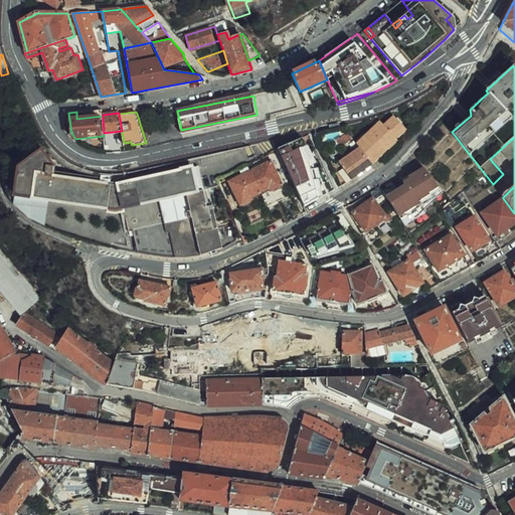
[(380,121),(357,144),(360,147),(373,164),(399,140),(398,138),(408,129),(395,115),(384,125),(380,121)]
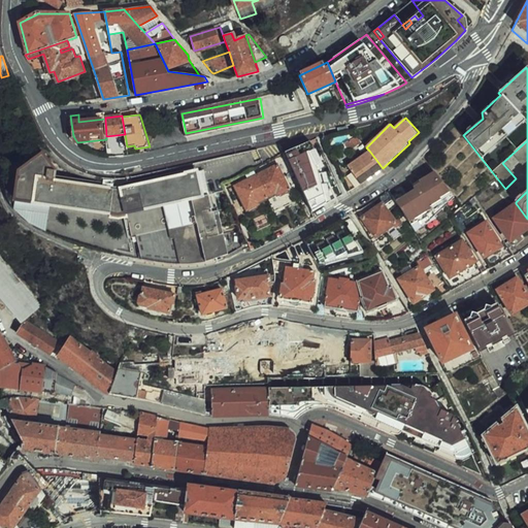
[(351,150),(362,141),(358,135),(344,142),(351,150)]
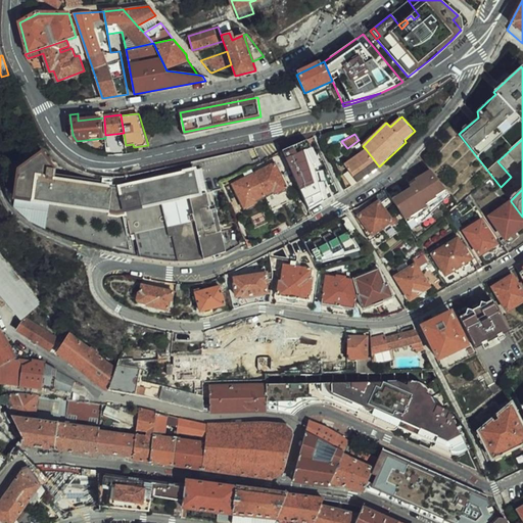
[(307,140),(283,151),(310,210),(333,196),(307,140)]
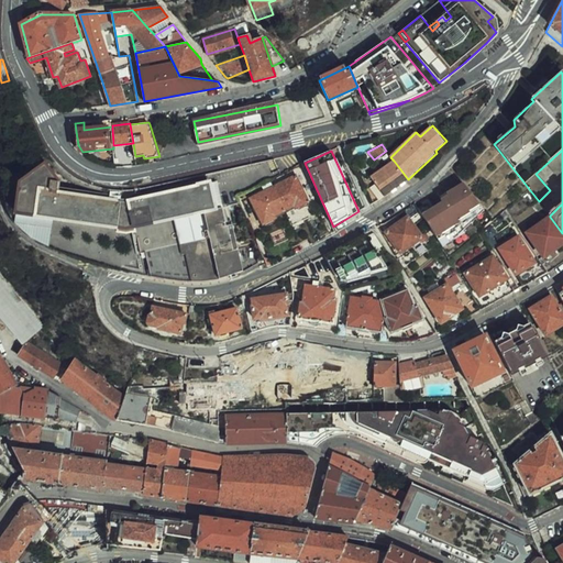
[(372,205),(408,179),(394,161),(372,177),(376,183),(365,190),(372,205)]
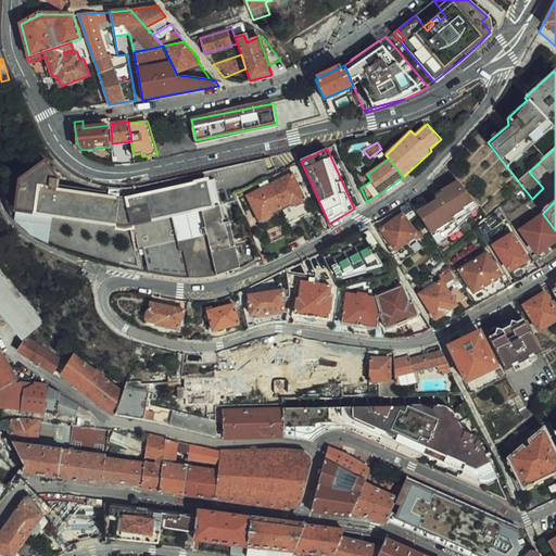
[(21,180),(16,211),(55,215),(116,223),(116,228),(125,229),(137,227),(141,249),(146,248),(152,273),(180,277),(187,278),(193,278),(200,278),(207,277),(214,276),(227,273),(243,266),(232,220),(226,222),(223,204),(217,205),(212,178),(128,198),(128,190),(121,189),(121,198),(81,192),(81,186),(63,184),(63,180),(48,161),(21,180)]
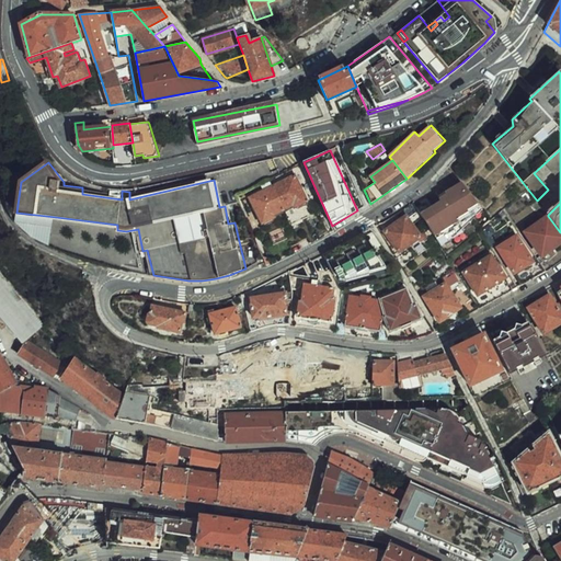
[(296,175),(273,186),(284,210),(294,206),(295,208),(309,202),(296,175)]
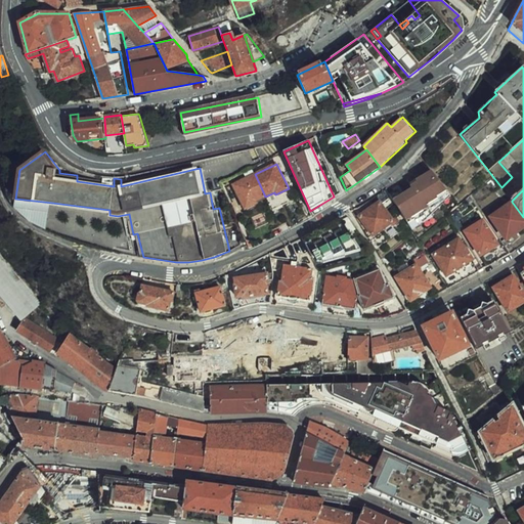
[(205,193),(210,192),(204,167),(200,168),(205,193)]
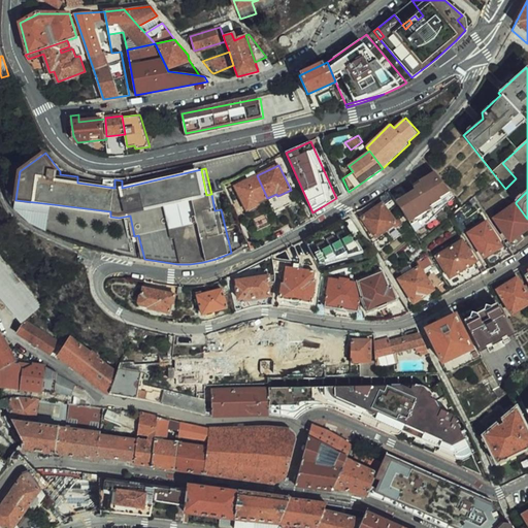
[(440,201),(452,193),(432,168),(418,178),(419,180),(413,185),(415,189),(396,201),(413,228),(433,213),(431,211),(441,203),(440,201)]
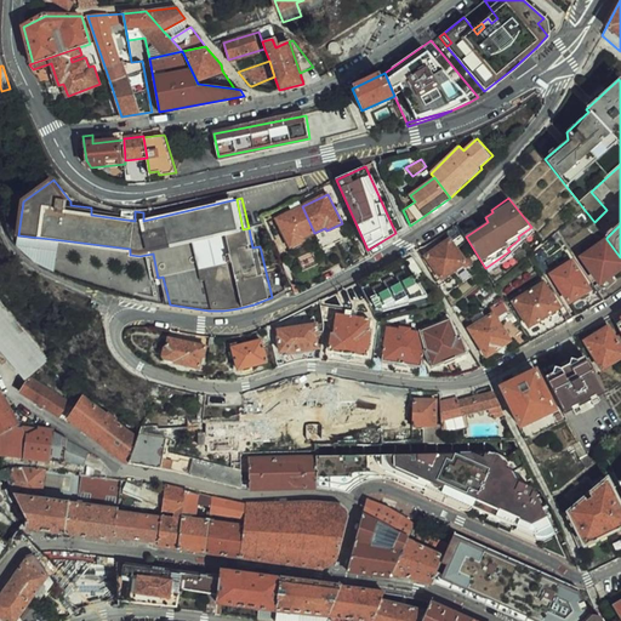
[(314,233),(302,206),(277,218),(290,249),(306,241),(305,238),(314,233)]
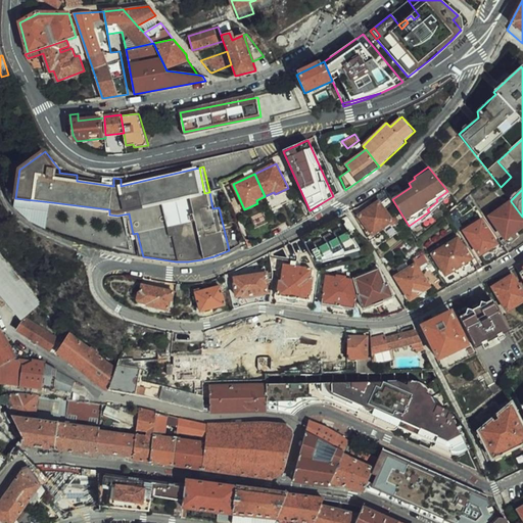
[(382,190),(363,203),(358,206),(362,212),(359,215),(372,234),(391,220),(393,223),(396,220),(394,216),(390,218),(378,201),(386,196),(382,190)]
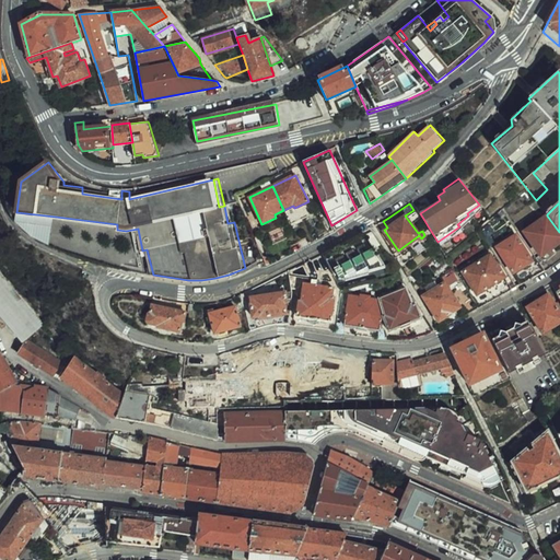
[(470,219),(479,206),(479,205),(467,213),(468,216),(470,219)]
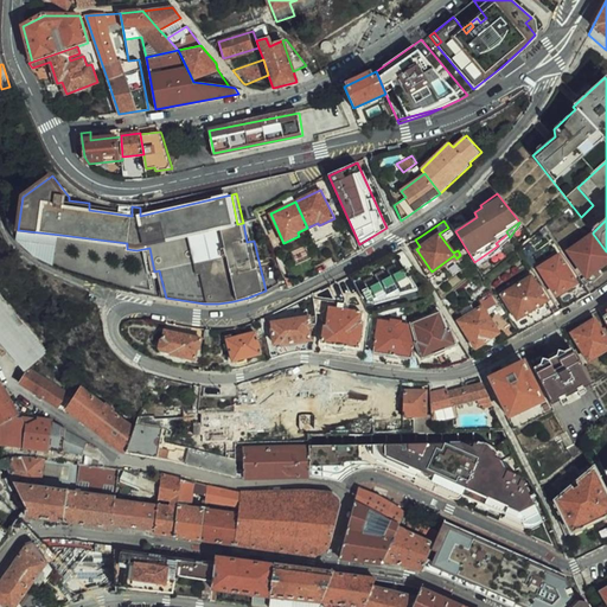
[(56,264),(61,235),(18,230),(18,237),(36,256),(56,264)]
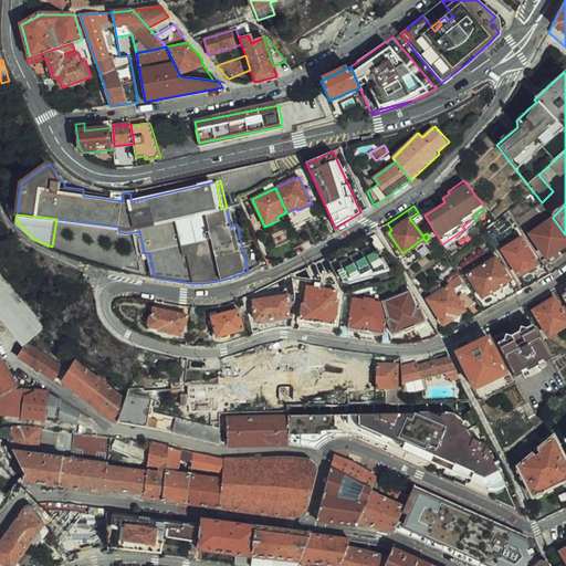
[(294,216),(290,218),(294,227),(300,224),(294,216)]
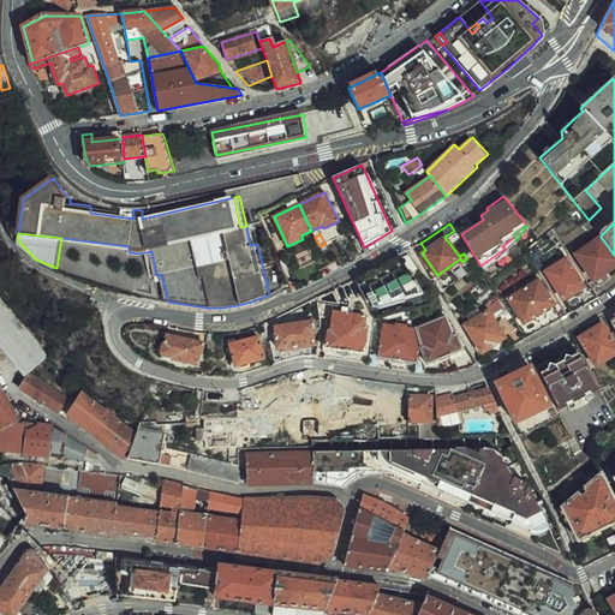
[(505,249),(507,254),(517,240),(514,237),(502,246),(505,249)]
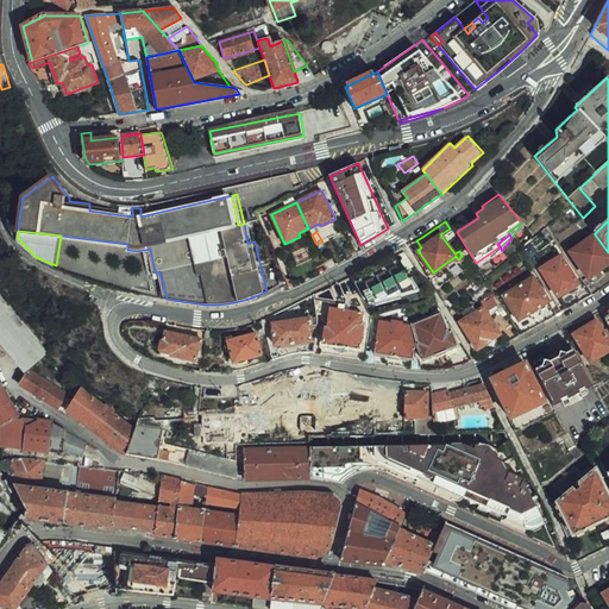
[(588,278),(608,262),(608,252),(595,234),(570,252),(588,278)]
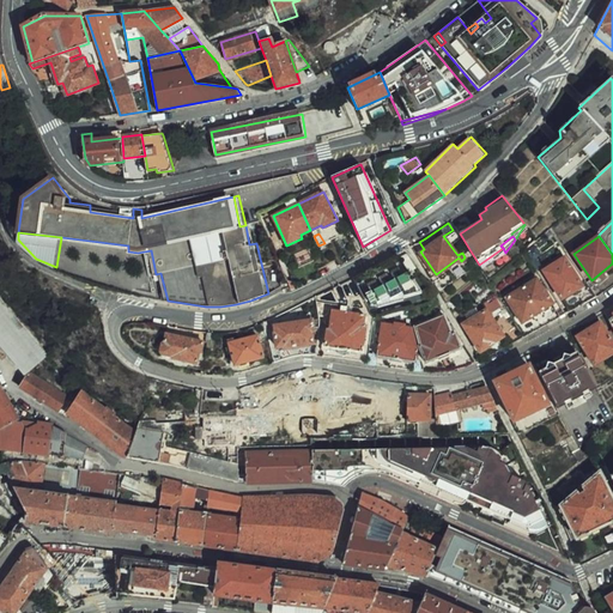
[(540,249),(535,242),(530,246),(535,253),(540,249)]
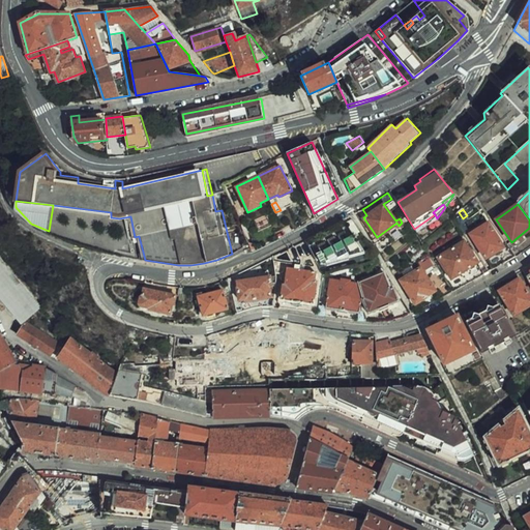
[(277,217),(284,229),(291,226),(285,213),(277,217)]
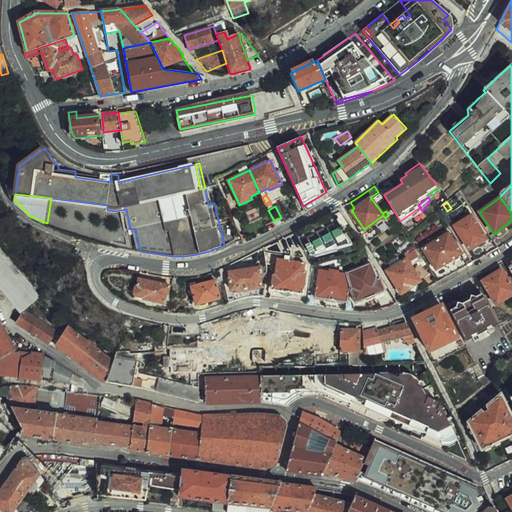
[(420,207),(400,221),(402,225),(422,211),(420,207)]
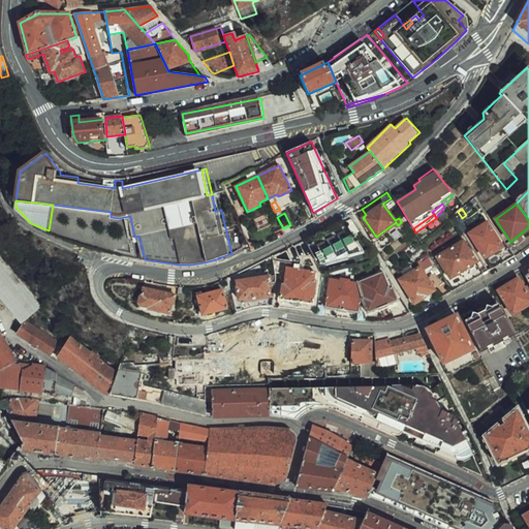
[(267,216),(254,221),(258,231),(272,225),(267,216)]
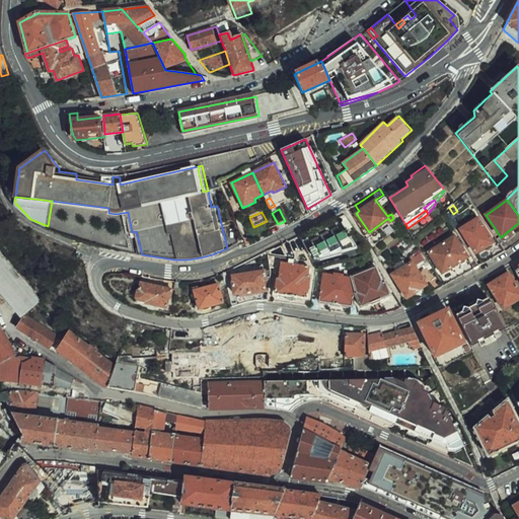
[(270,228),(278,224),(272,213),(265,216),(270,228)]
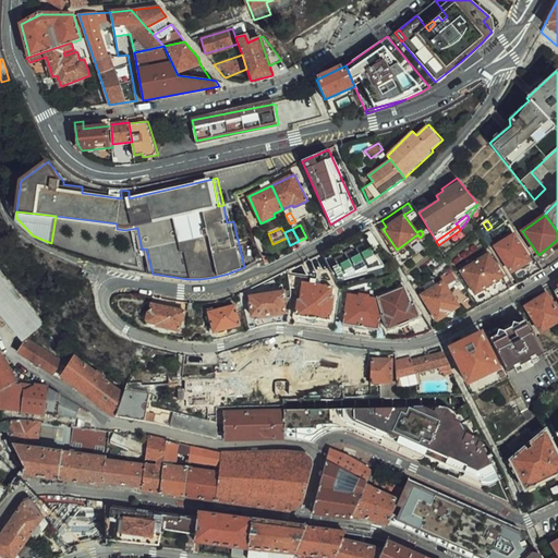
[(363,233),(323,255),(334,274),(337,273),(340,278),(384,264),(363,233)]
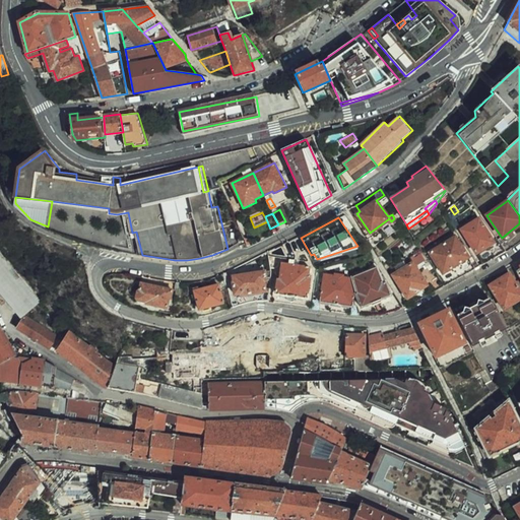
[(477,253),(484,264),(495,259),(488,247),(494,243),(479,219),(462,230),(476,254),(477,253)]
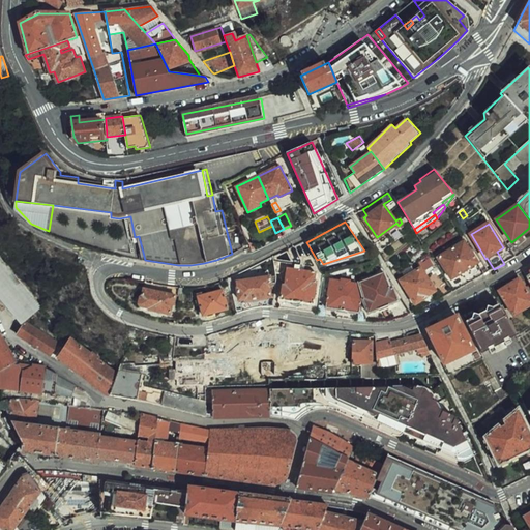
[(467,269),(474,281),(484,274),(472,253),(471,253),(464,241),(439,258),(451,278),(467,269)]
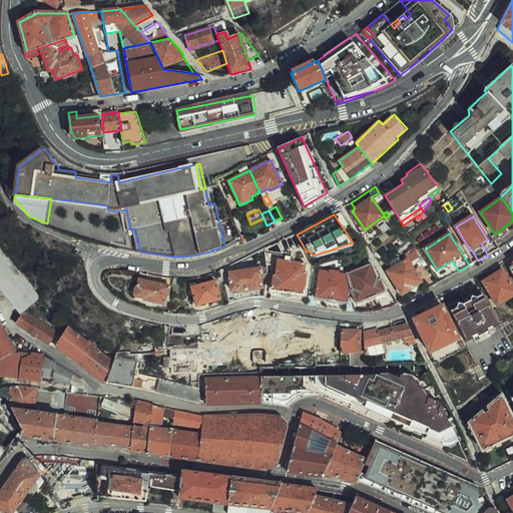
[(502,233),(496,237),(501,245),(507,241),(502,233)]
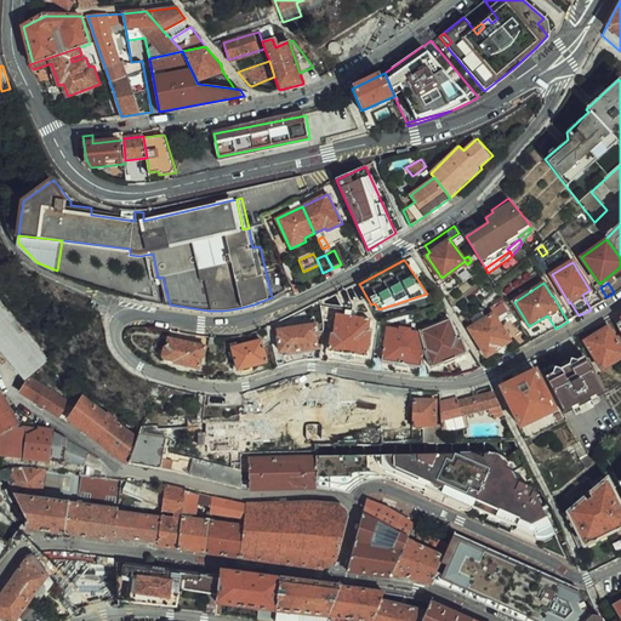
[(0,434),(18,426),(3,394),(0,394),(0,347),(27,380),(29,377),(49,360),(0,302),(0,434)]
